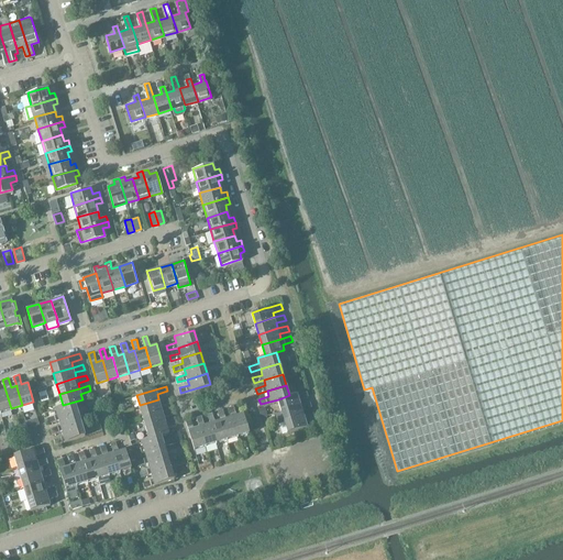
[(0,410),(0,412),(11,408),(6,391),(6,388),(0,390),(0,410)]
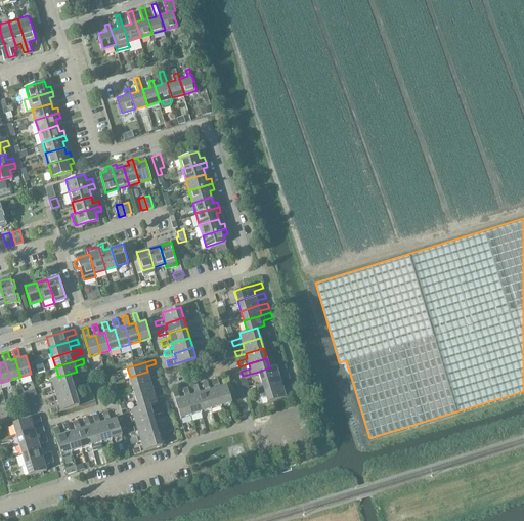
[(269,367),(259,372),(262,381),(280,376),(278,371),(288,367),(287,362),(277,365),(269,367)]
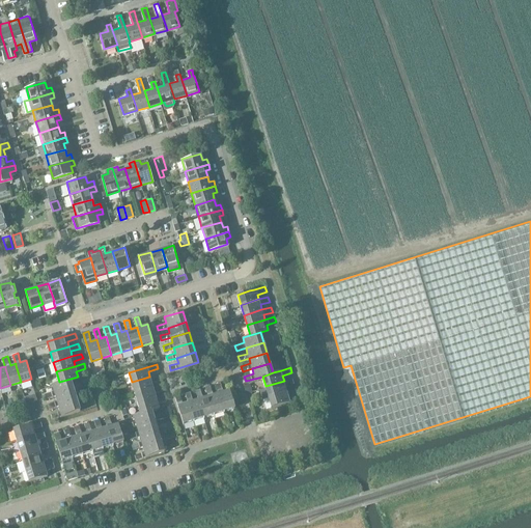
[(149,377),(132,382),(135,392),(152,387),(151,382),(161,379),(160,373),(149,377)]
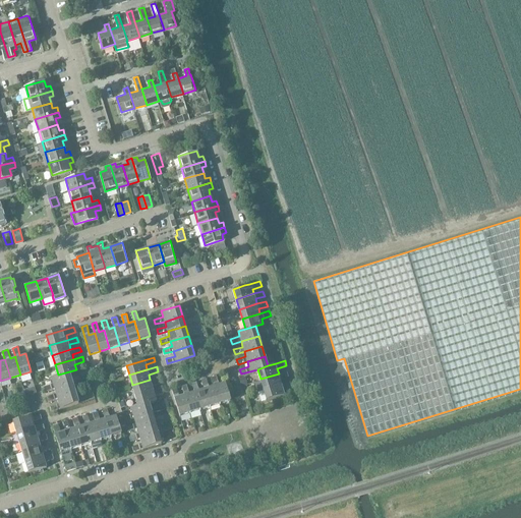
[(279,373),(261,379),(264,389),(282,384),(280,378),(289,376),(288,370),(279,373)]
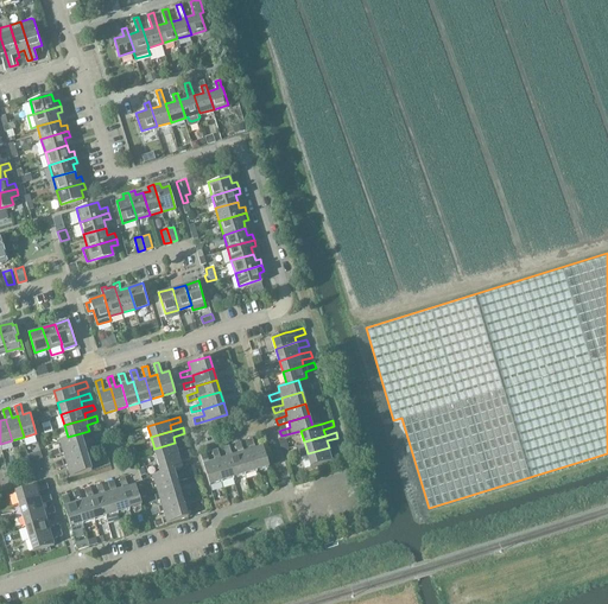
[(62,446),(51,449),(52,455),(64,451),(84,445),(81,433),(68,437),(61,439),(62,446)]
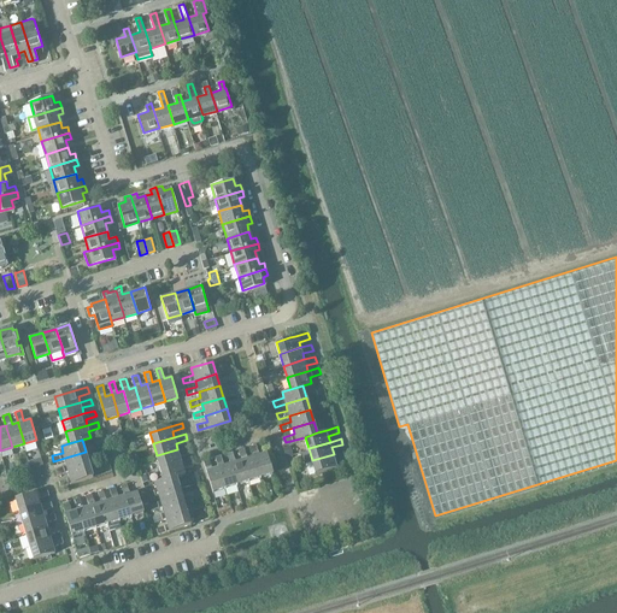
[(257,443),(251,444),(254,455),(260,476),(272,472),(266,452),(259,453),(257,443)]
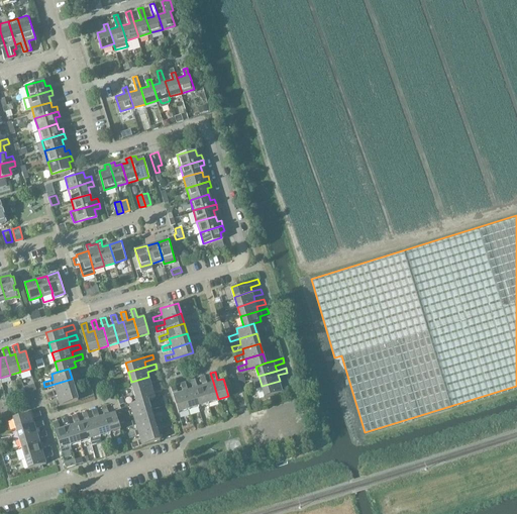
[(148,377),(131,382),(134,392),(151,387),(150,381),(160,379),(159,374),(148,377)]
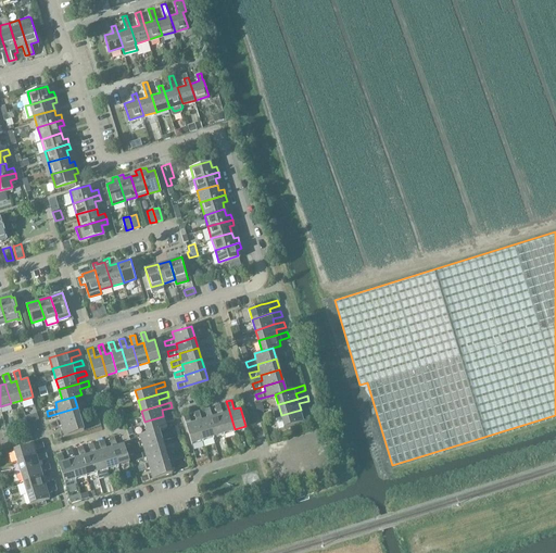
[(220,403),(215,404),(218,414),(224,432),(235,429),(229,411),(224,412),(220,403)]
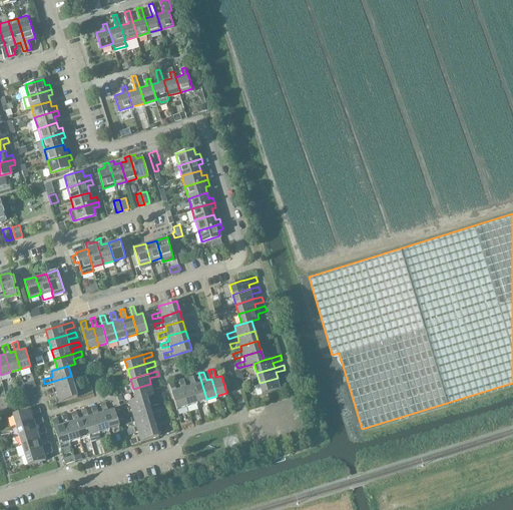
[(193,375),(189,376),(191,385),(197,402),(206,399),(201,382),(196,383),(193,375)]
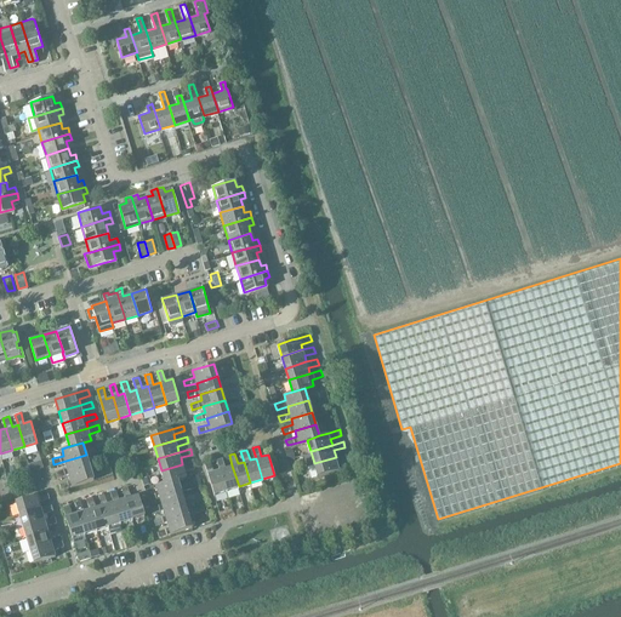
[(336,457),(314,463),(318,475),(340,469),(337,462),(348,460),(347,453),(336,457)]
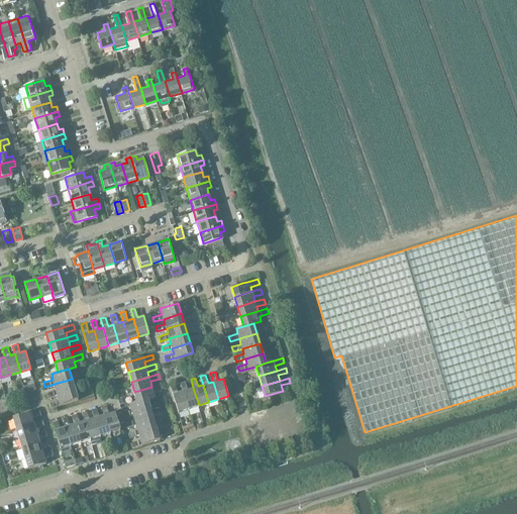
[(56,389),(46,392),(47,397),(58,394),(75,389),(72,379),(55,384),(56,389)]
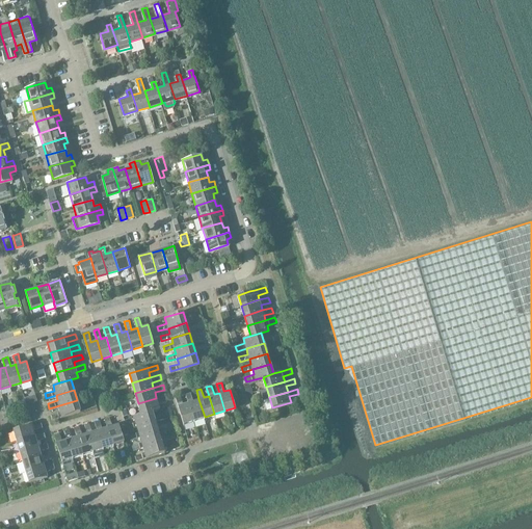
[(191,391),(186,393),(188,402),(194,420),(205,417),(198,399),(193,400),(191,391)]
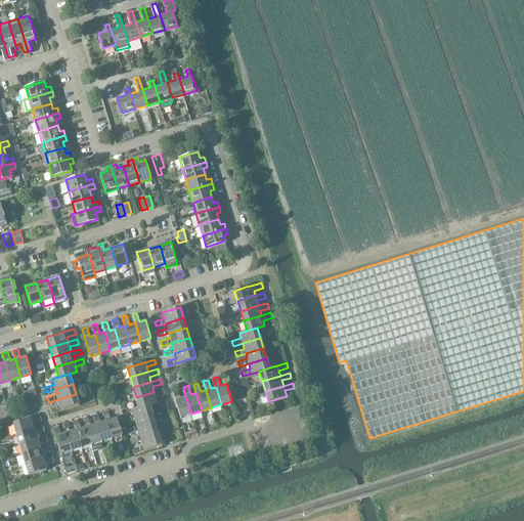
[(178,388),(173,390),(175,399),(180,417),(181,417),(191,414),(185,396),(180,397),(178,388)]
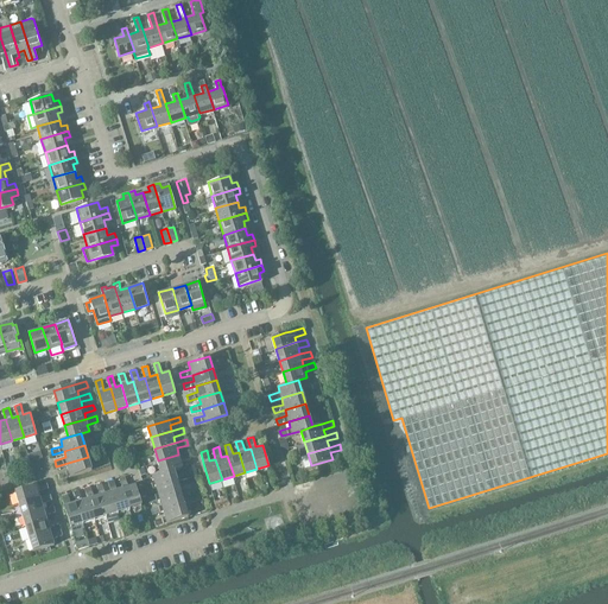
[(178,455),(158,461),(162,472),(173,469),(182,466),(181,459),(191,456),(190,451),(178,455)]
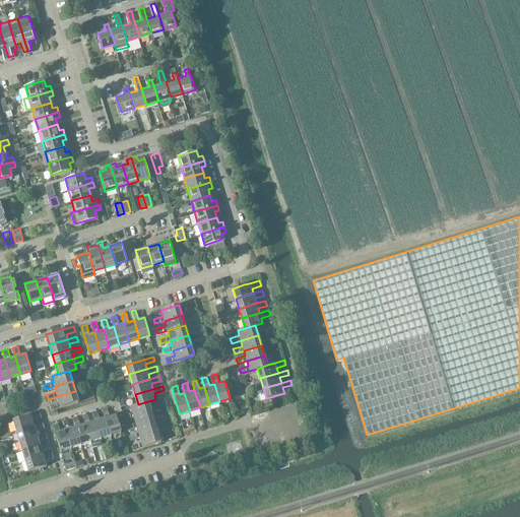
[(59,401),(50,404),(51,409),(60,406),(78,400),(75,391),(58,396),(59,401)]
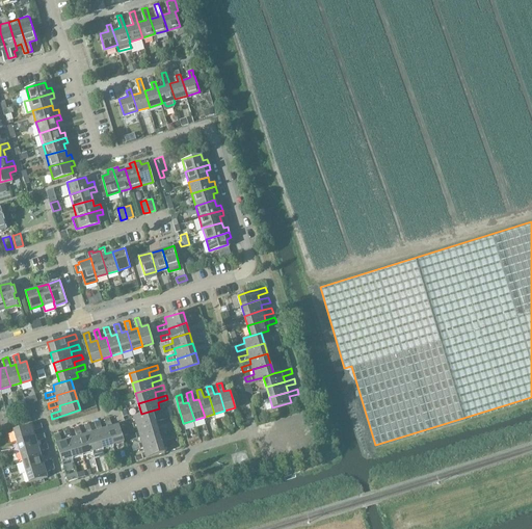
[(135,421),(126,424),(128,429),(137,426),(155,421),(152,411),(141,414),(134,416),(135,421)]
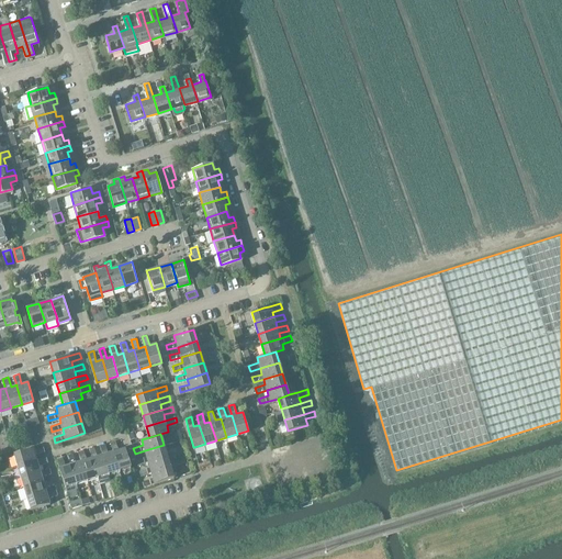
[(116,439),(111,440),(114,450),(120,470),(130,467),(131,467),(125,447),(119,449),(116,439)]
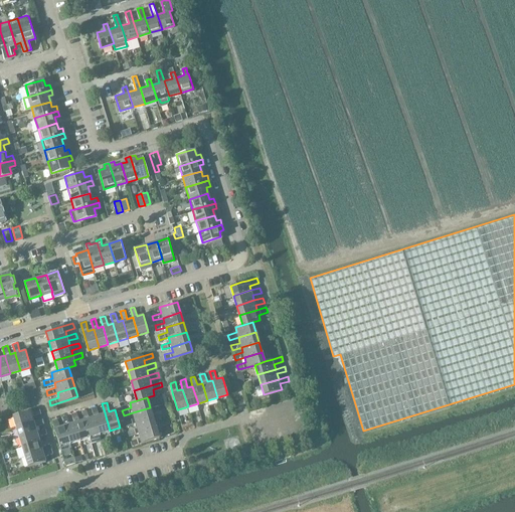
[(97,405),(92,406),(95,415),(100,434),(110,431),(105,412),(100,414),(97,405)]
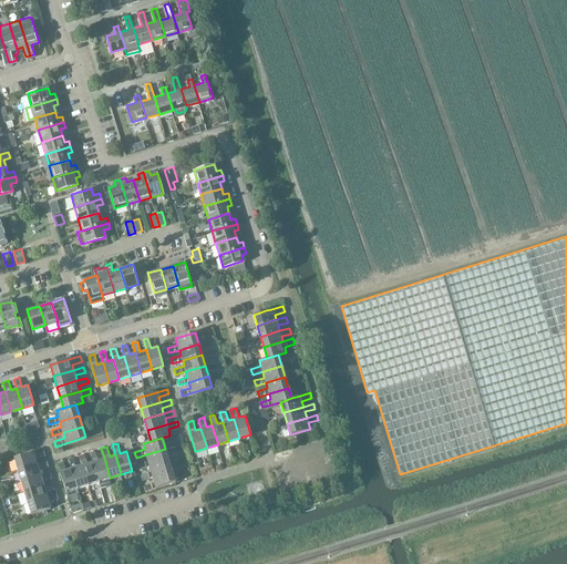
[(147,460),(137,463),(138,468),(150,465),(168,459),(165,449),(146,454),(147,460)]
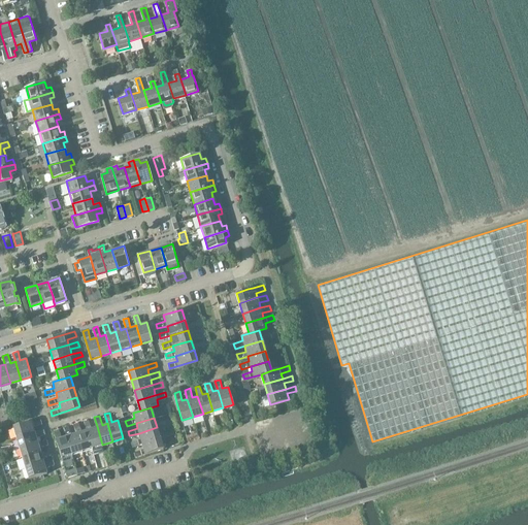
[(41,419),(13,427),(17,437),(35,432),(33,426),(43,424),(41,419)]
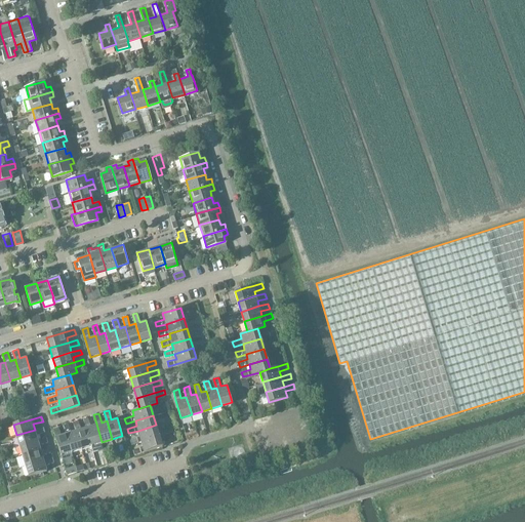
[(88,416),(83,417),(86,427),(91,445),(102,442),(96,424),(91,426),(88,416)]
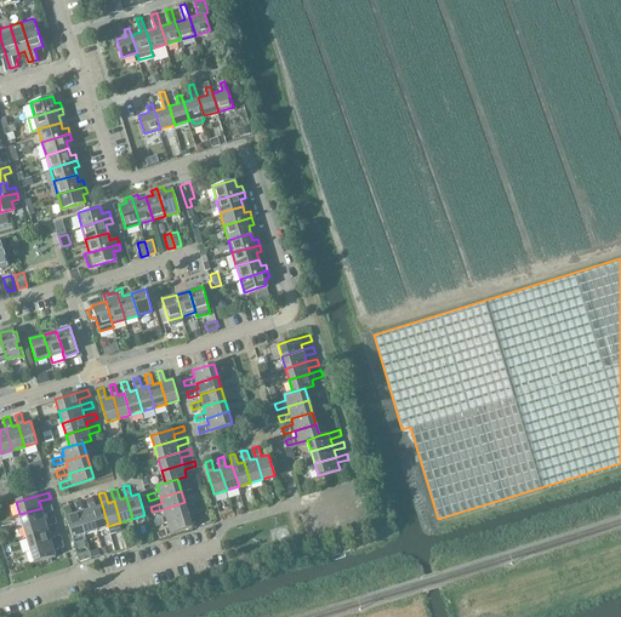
[(93,496),(87,497),(90,508),(97,530),(108,526),(102,504),(96,507),(93,496)]
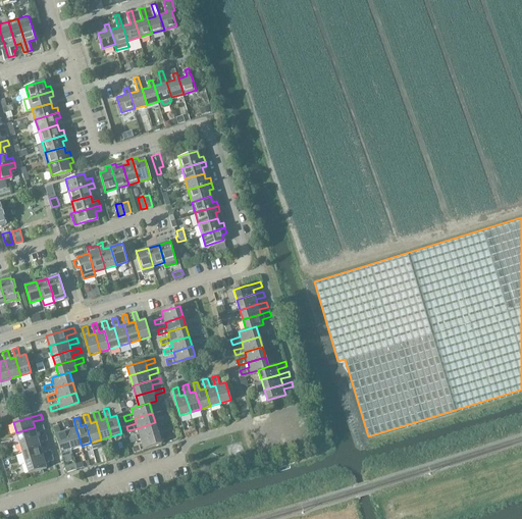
[(68,420),(63,421),(65,430),(71,449),(82,446),(75,427),(71,429),(68,420)]
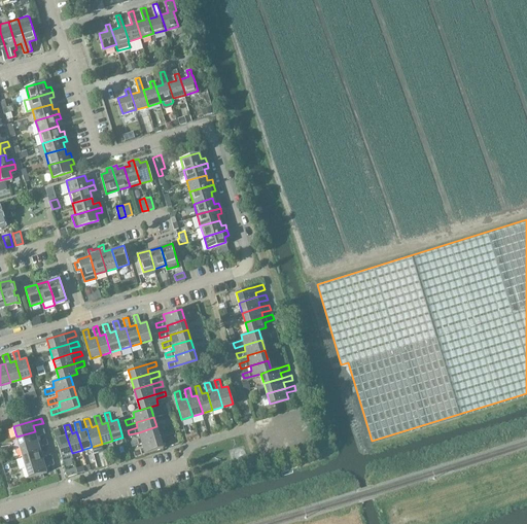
[(140,438),(131,440),(132,445),(142,442),(160,437),(156,426),(139,432),(140,438)]
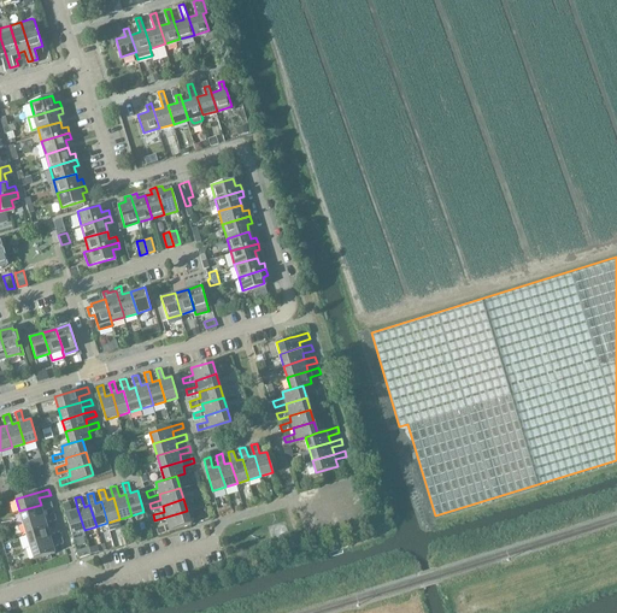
[(69,500),(63,501),(66,512),(72,532),(72,534),(74,538),(86,535),(84,530),(77,508),(72,511),(69,500)]
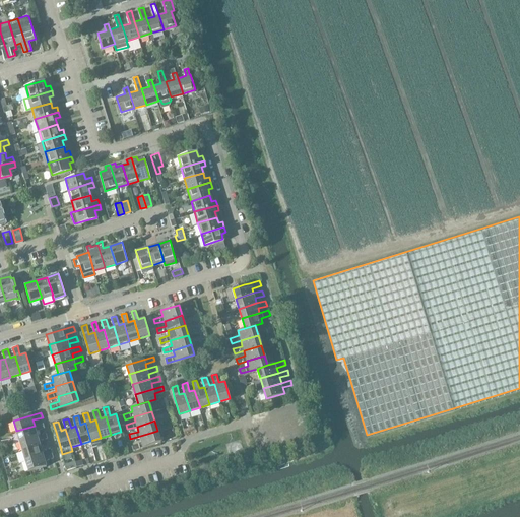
[(35,426),(16,431),(19,441),(37,435),(36,430),(45,427),(45,426),(44,423),(35,426)]
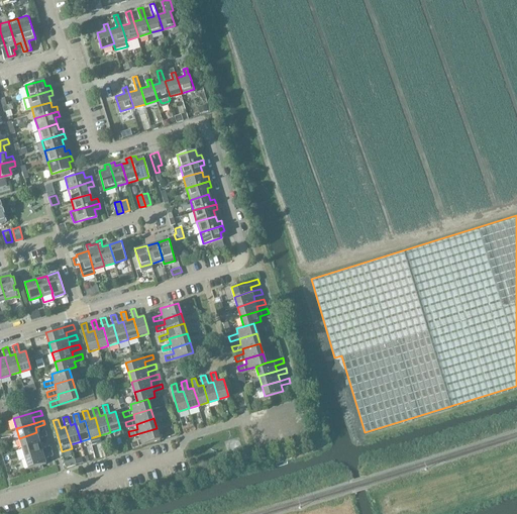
[(140,438),(131,441),(132,445),(132,446),(160,438),(157,428),(139,433),(140,438)]
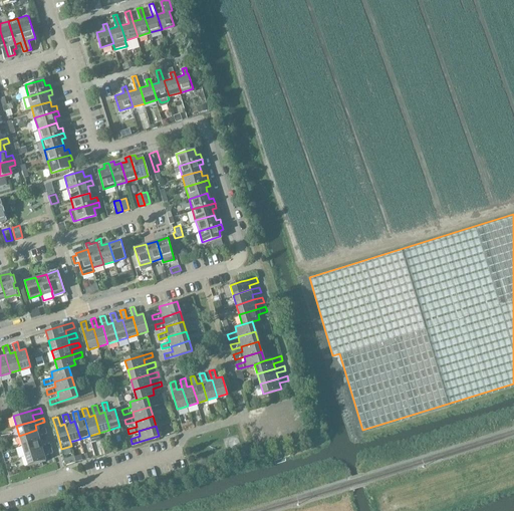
[(36,430),(19,436),(22,445),(39,440),(38,434),(47,432),(46,427),(36,430)]
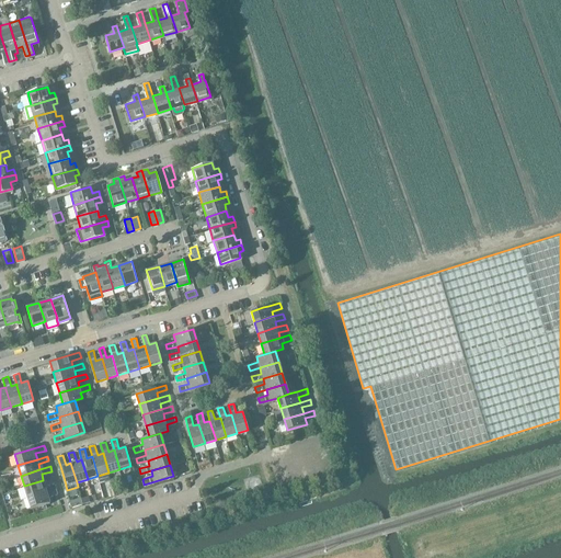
[(43,480),(24,486),(27,497),(46,491),(45,485),(55,481),(54,477),(43,480)]
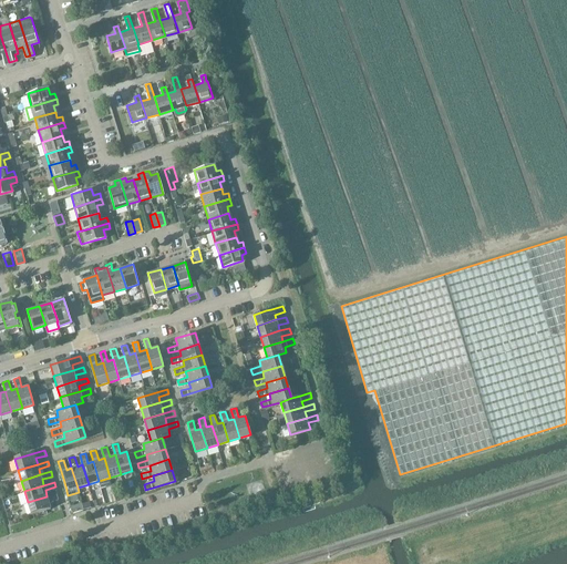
[(47,496),(28,502),(31,513),(50,508),(49,501),(59,498),(58,493),(47,496)]
